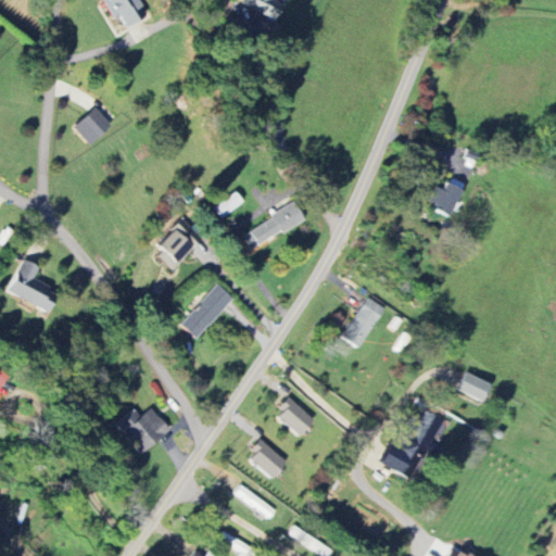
[(147,14),(137,0),(99,0),(112,21),(118,17),(125,27),(147,14)]
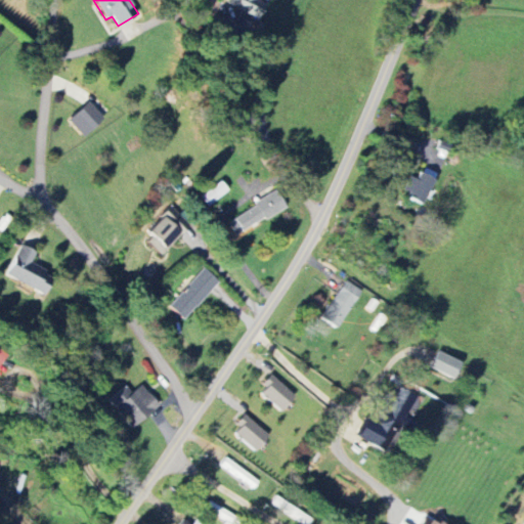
[(229,0),(227,4),(258,18),(265,4),(263,3),(264,0),(229,0)]
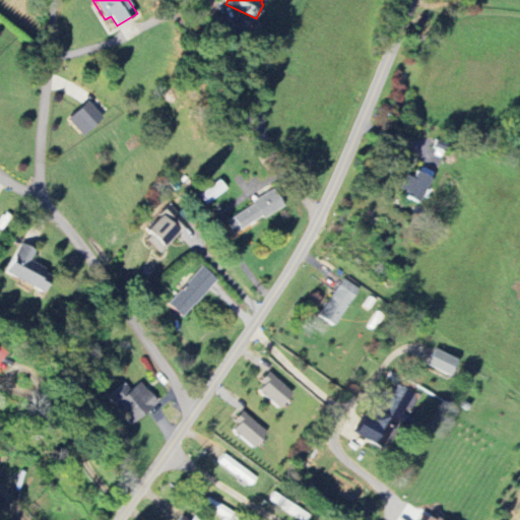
[(66,120),(82,137),(103,117),(87,101),(66,120)]
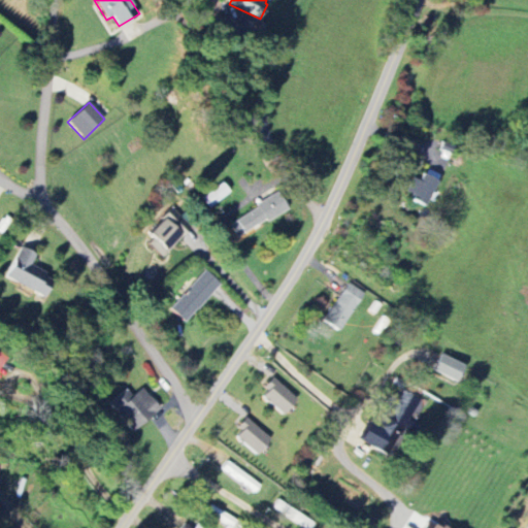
[(425,205),(441,175),(429,168),(421,182),(414,178),(404,194),(425,205)]
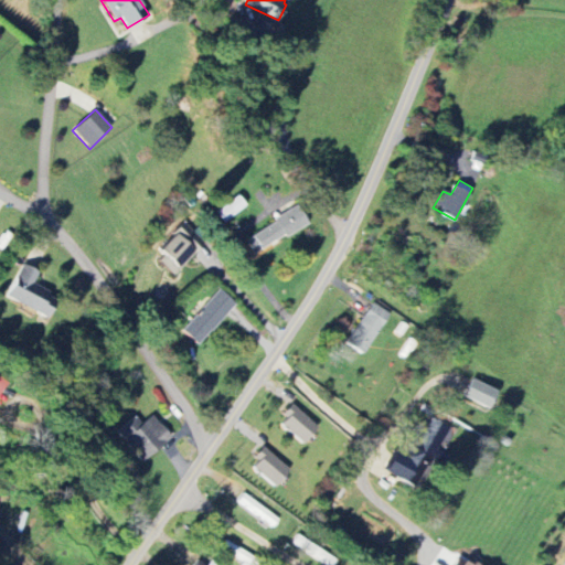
[(308,224),(298,208),(244,238),(253,255),(308,224)]
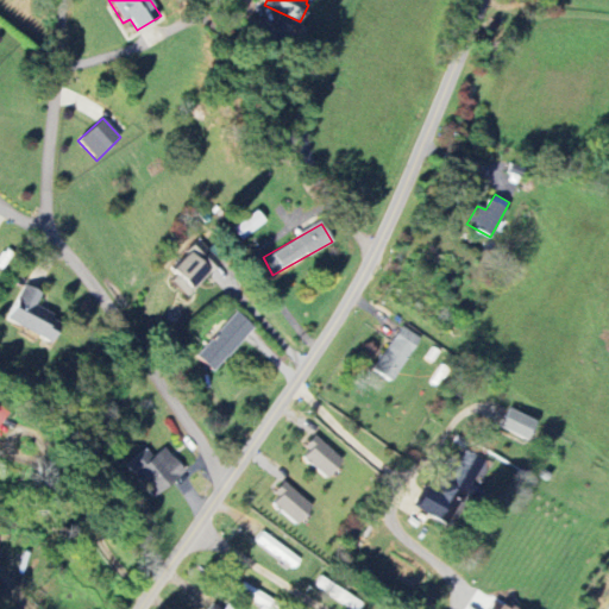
[(186,297),(221,263),(201,242),(165,275),(186,297)]
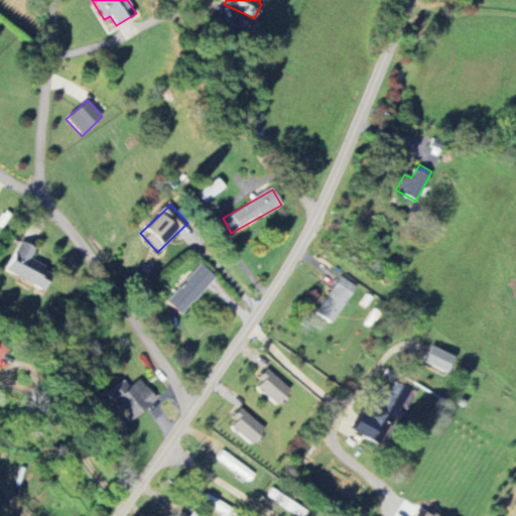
[(4,271),(41,291),(51,271),(29,259),(34,250),(20,242),(4,271)]
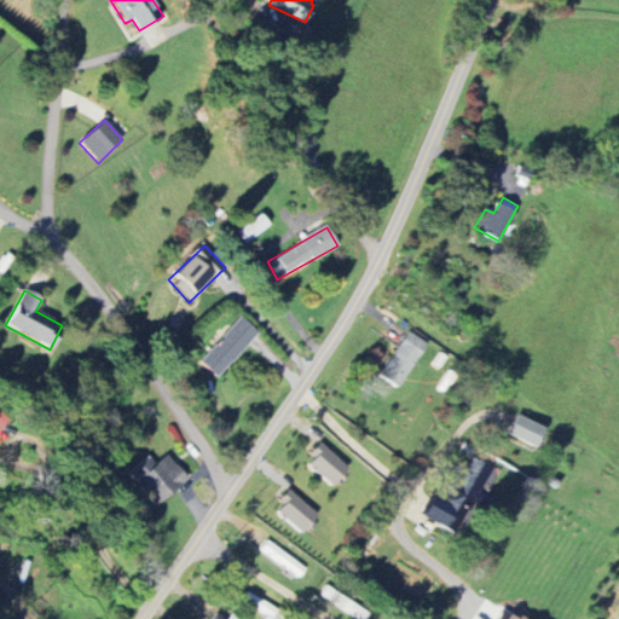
[(259,333),(241,317),(198,363),(215,379),(259,333)]
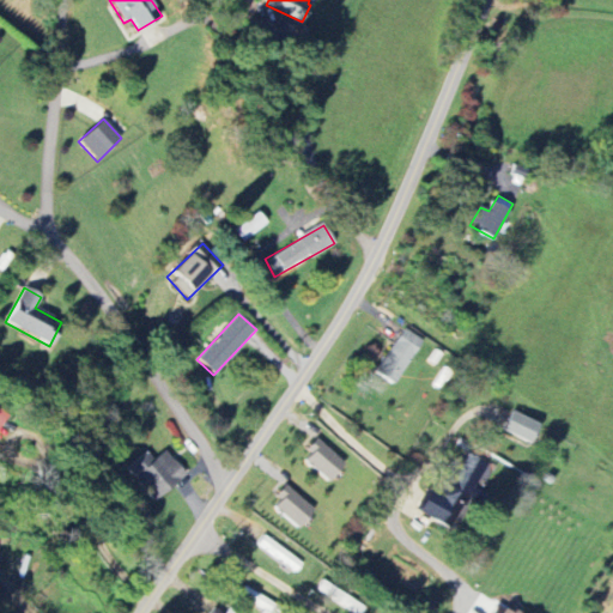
[(375,371),(393,384),(423,340),(404,328),(375,371)]
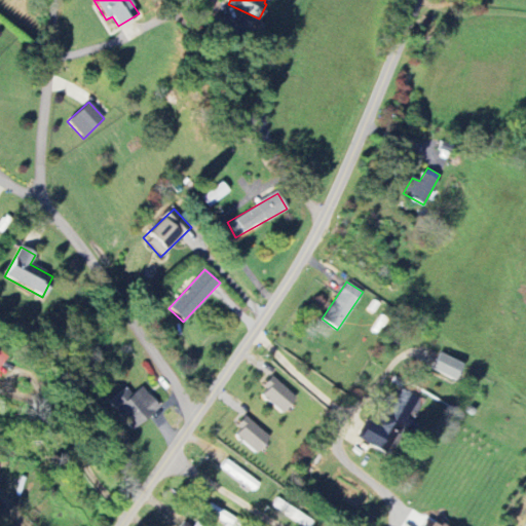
[(461,364),(439,352),(430,369),(453,380),(461,364)]
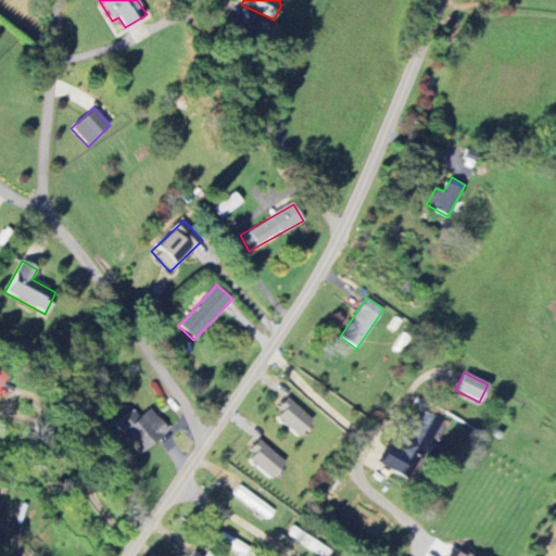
[(313,419),(288,399),(273,416),(298,437),(313,419)]
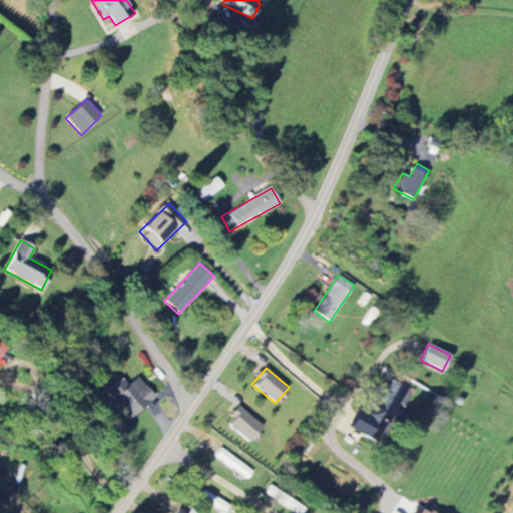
[(124,419),(154,399),(140,376),(127,385),(123,379),(105,390),(124,419)]
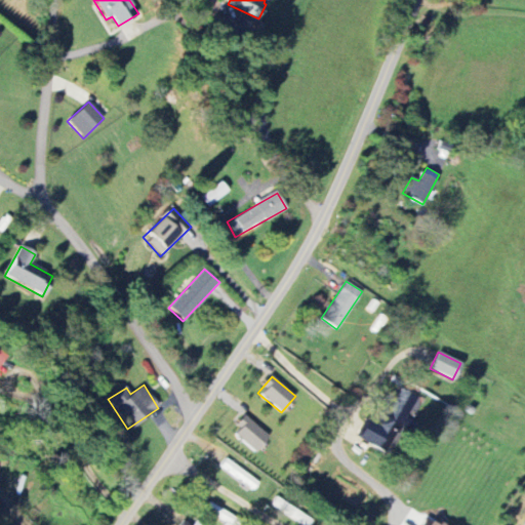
[(370,447),(389,456),(418,397),(399,387),(379,423),(381,425),(370,447)]
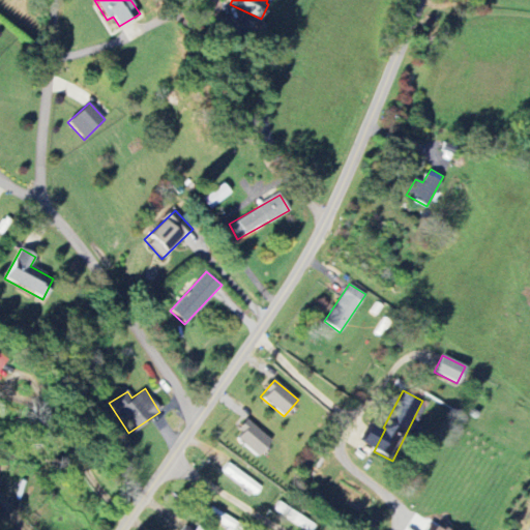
[(233,437),(256,457),(270,441),(247,420),(233,437)]
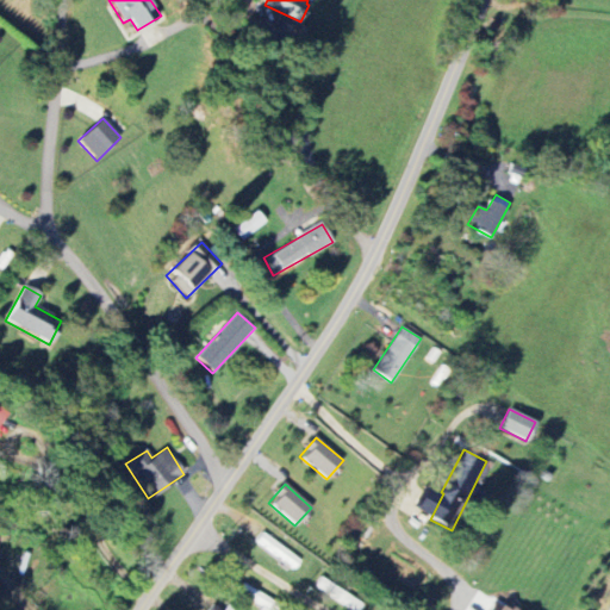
[(514,609),(495,598),(487,609),(514,609)]
